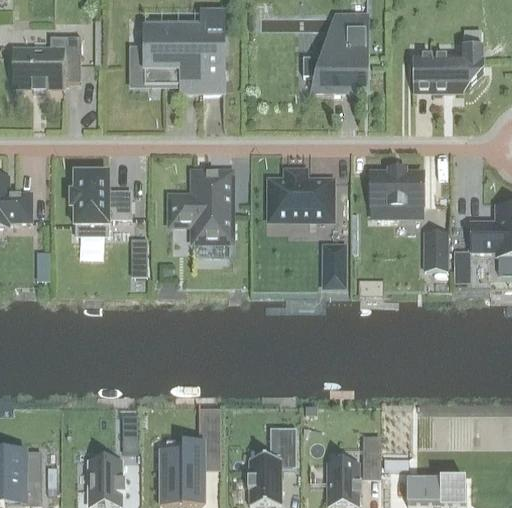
[(312,93),(360,93),(360,69),(367,69),(367,0),(366,0),(366,16),(335,16),(323,58),(303,58),(303,77),(317,77),(312,93)]
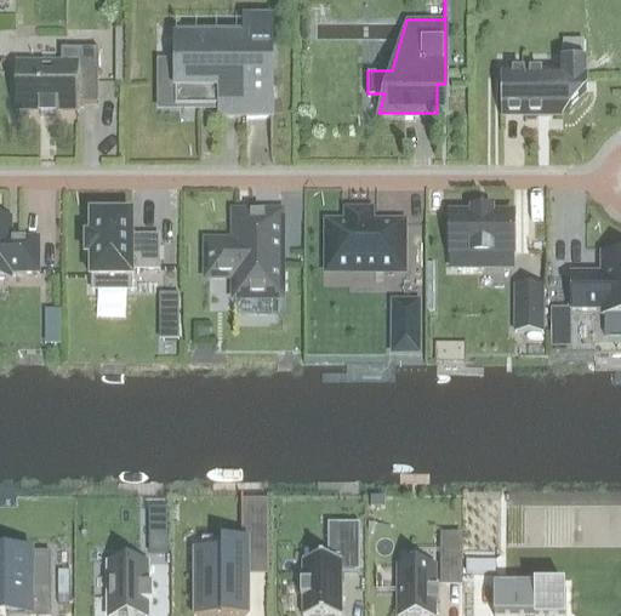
[(220,113),(271,113),(272,113),(272,11),(271,11),(269,17),(244,18),(244,38),(175,38),(175,61),(161,62),(161,84),(175,84),(175,103),(220,104),(220,113)]
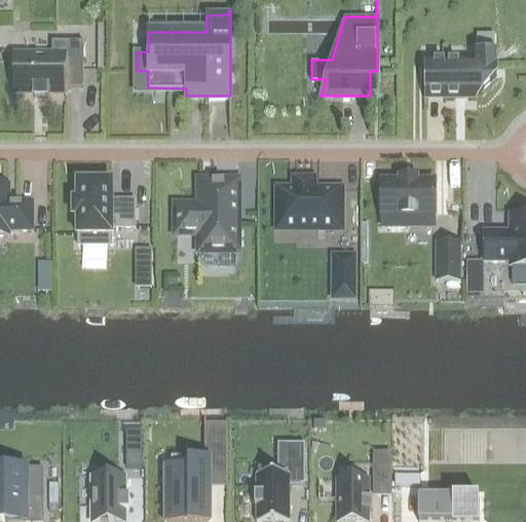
[(14,91),(34,91),(34,95),(46,96),(46,91),(65,91),(65,96),(67,96),(66,85),(83,85),(83,45),(57,45),(57,53),(14,53),(14,48),(12,48),(12,96),(14,96),(14,91)]
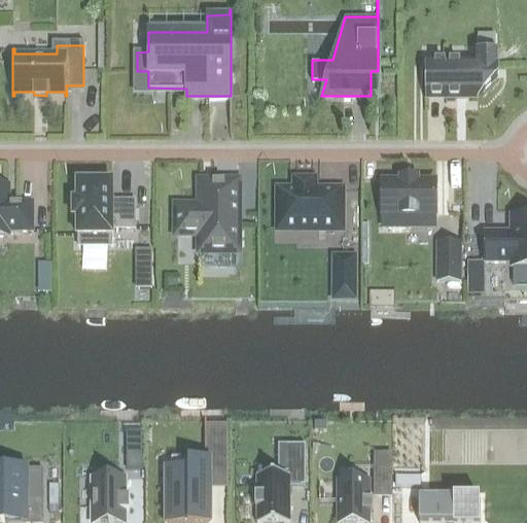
[(426,59),(426,63),(426,91),(426,95),(426,96),(428,96),(444,96),(477,96),(477,94),(497,74),(497,50),(495,50),(478,50),(476,50),(476,58),(444,58),(427,58),(426,58),(426,59)]
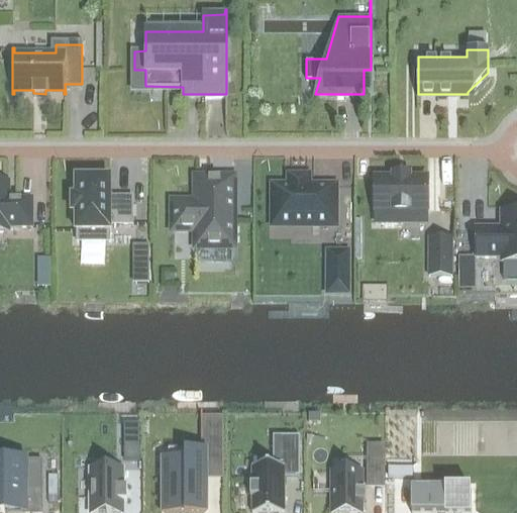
[(286,171),(286,185),(274,185),(274,217),(274,222),(290,222),(320,222),(334,222),(334,209),(334,185),(311,185),(311,171),(286,171)]
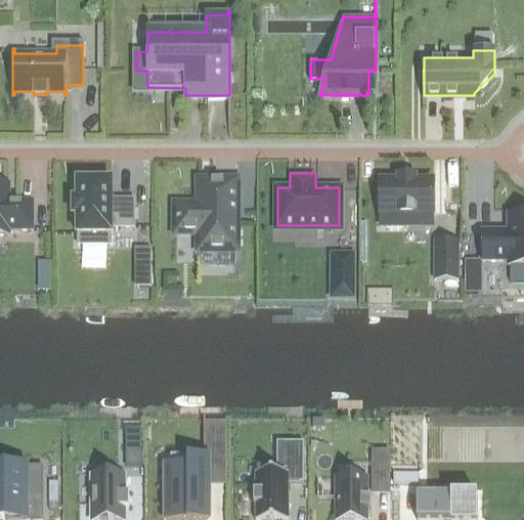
[(77,231),(112,232),(112,225),(134,225),(134,197),(112,197),(112,178),(93,178),(93,174),(81,174),(81,178),(77,178),(77,197),(73,197),(73,213),(77,213),(77,231)]
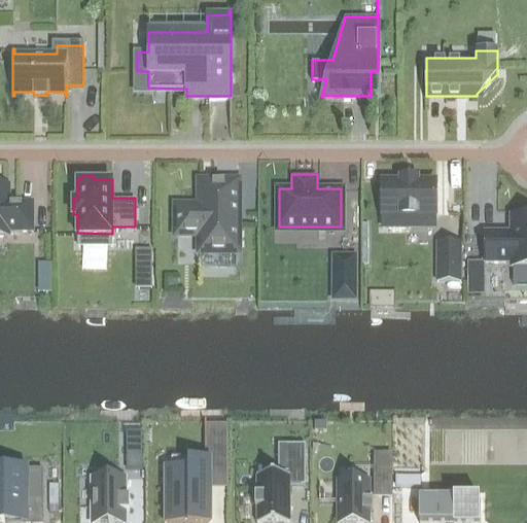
[(400,176),(400,179),(382,179),(382,213),(383,213),(383,225),(410,225),(410,213),(435,213),(435,179),(418,179),(418,176),(400,176)]
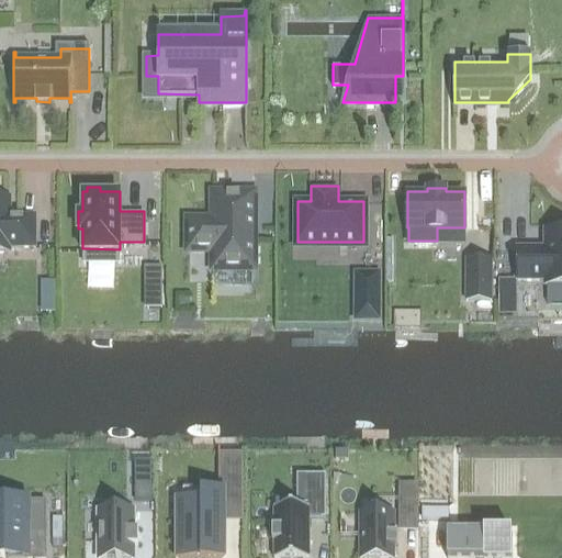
[(254,266),(254,194),(254,191),(228,191),(213,191),(213,218),(188,218),(188,247),(213,247),(213,266),(214,266),(214,281),(251,281),(251,266),(254,266)]
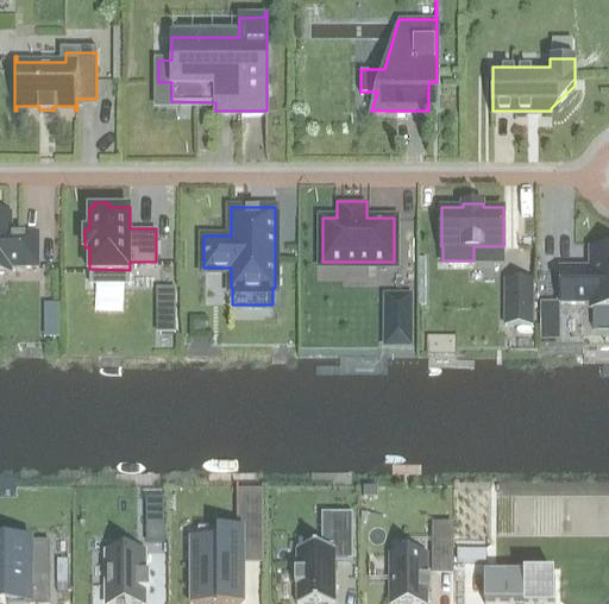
[(8,212),(0,211),(0,270),(8,270),(8,264),(37,264),(37,232),(8,232),(8,212)]
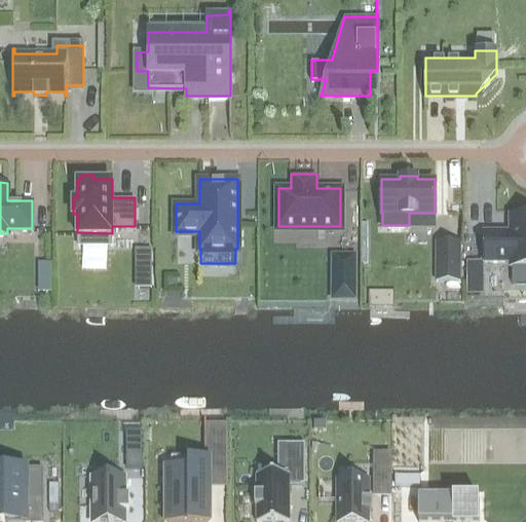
[(484,230),(484,260),(510,260),(510,264),(525,264),(525,213),(510,214),(510,230),(484,230)]
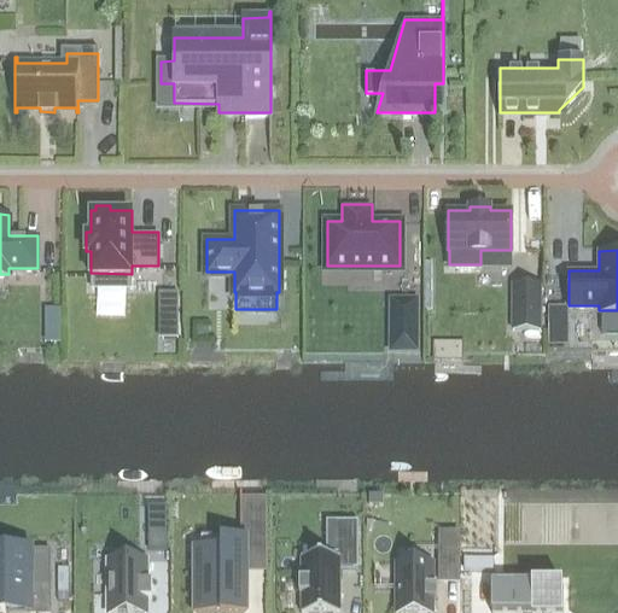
[(512,282),(512,326),(540,326),(540,282),(512,282)]
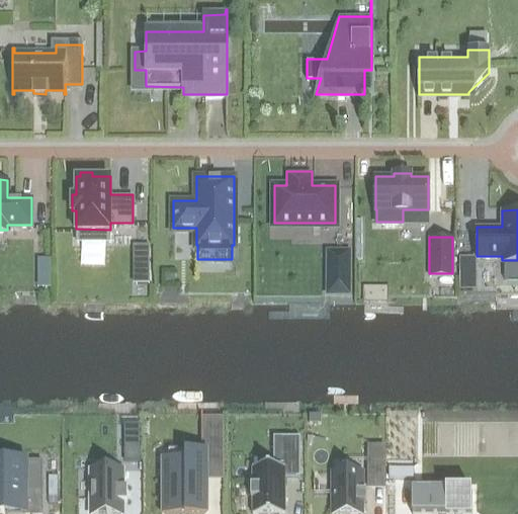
[(149,243),(134,243),(134,281),(140,281),(150,280),(149,243)]
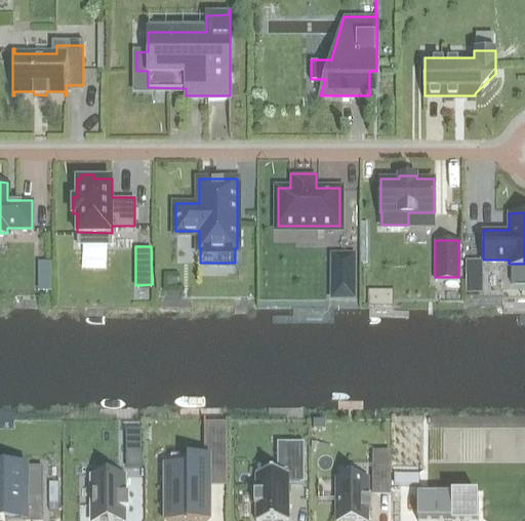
[(332,252),(332,296),(355,297),(355,252),(332,252)]
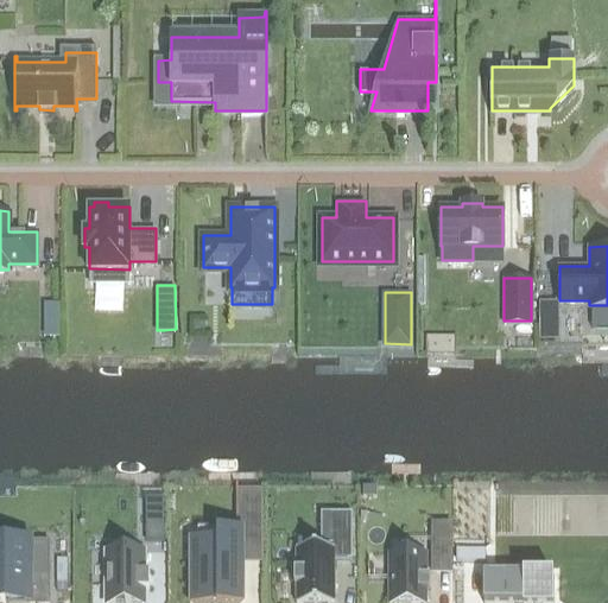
[(542,299),(542,321),(556,321),(556,299),(542,299)]
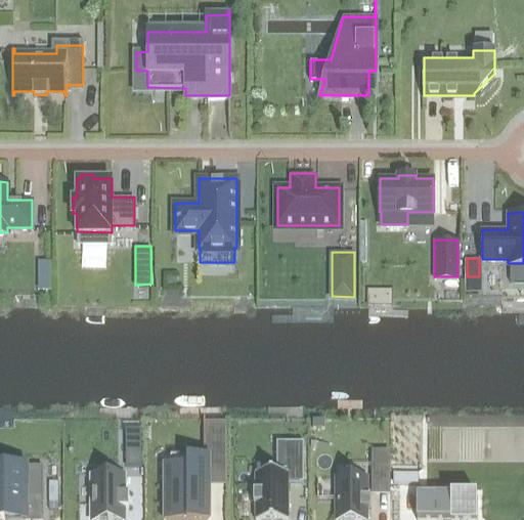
[(39,259),(39,271),(51,271),(51,259),(39,259)]
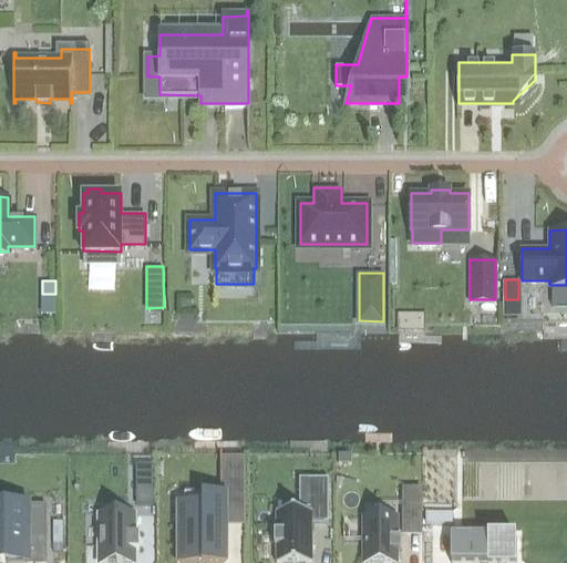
[(153,308),(146,308),(147,323),(164,321),(164,307),(153,308)]
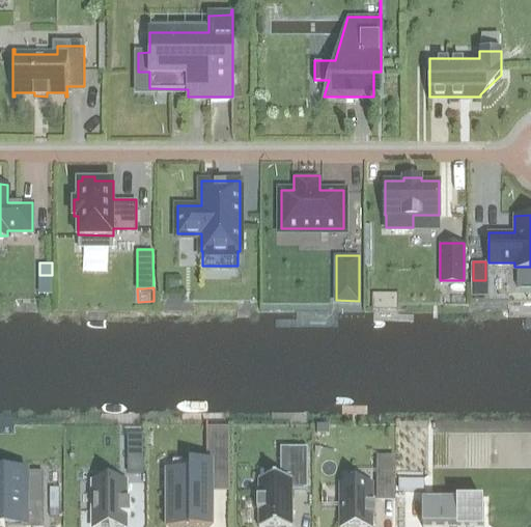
[(372,290),(372,301),(372,307),(373,307),(397,307),(397,301),(397,290),(372,290)]
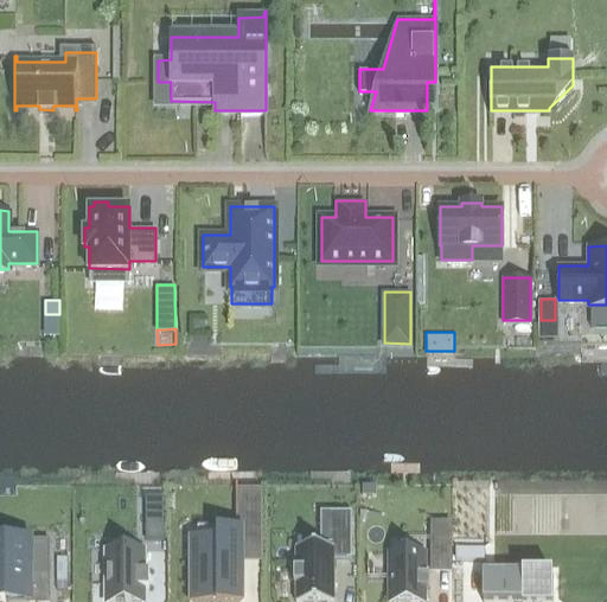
[(362,482),(362,493),(376,493),(376,482),(362,482)]
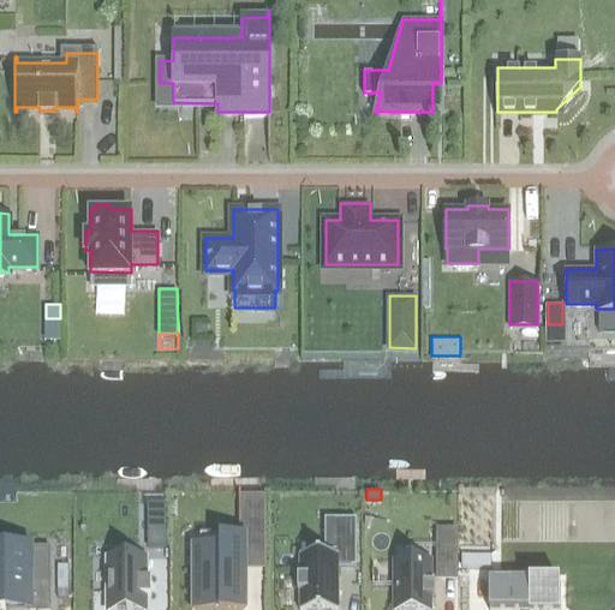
[(246,539),(266,539),(266,501),(246,501),(246,539)]
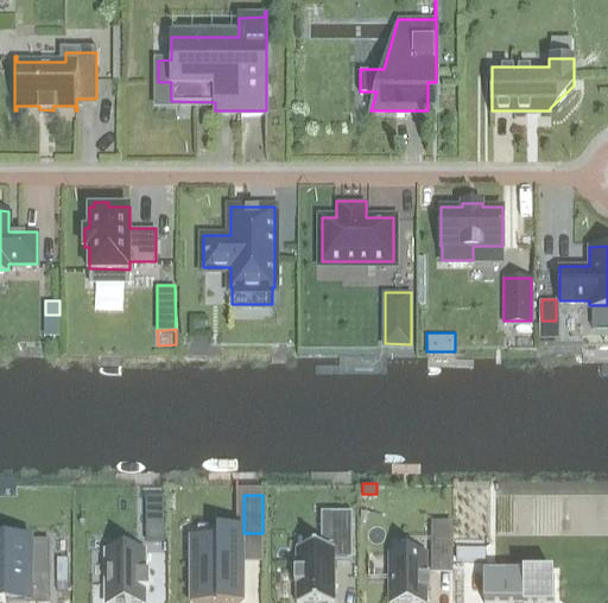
[(164,496),(147,496),(147,538),(164,538),(164,496)]
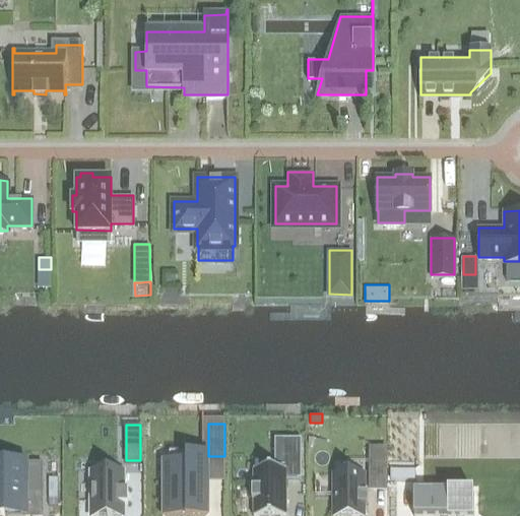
[(301,476),(301,436),(284,436),(284,466),(274,466),(253,467),(253,486),(251,486),(251,487),(253,487),(253,496),(251,496),(251,498),(253,498),(253,515),(285,515),(285,476),(301,476)]
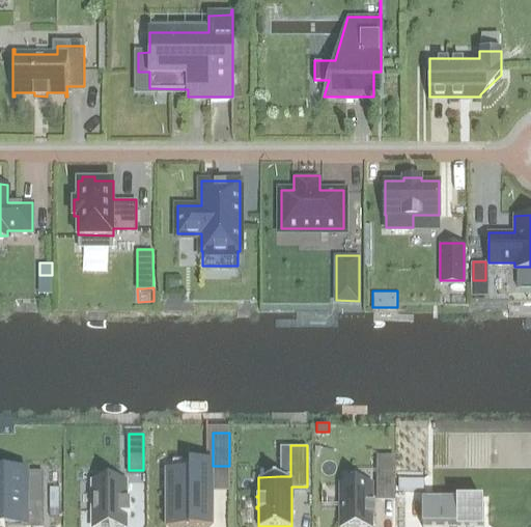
[(172,468),(172,526),(190,526),(208,526),(208,462),(189,462),(189,468),(172,468)]
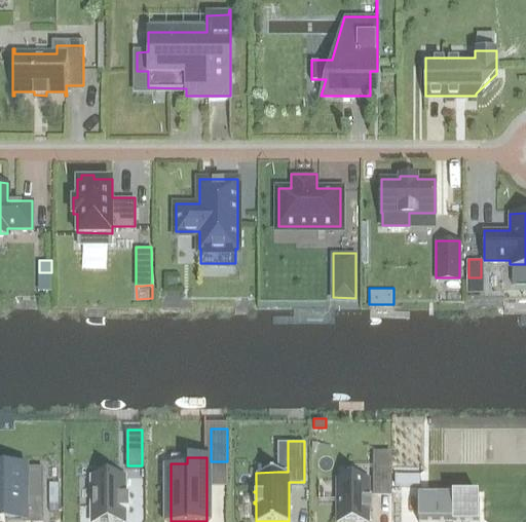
[(0,465),(0,464),(0,520),(4,521),(4,514),(26,514),(26,497),(42,497),(42,465),(14,465),(14,470),(0,470),(0,465)]
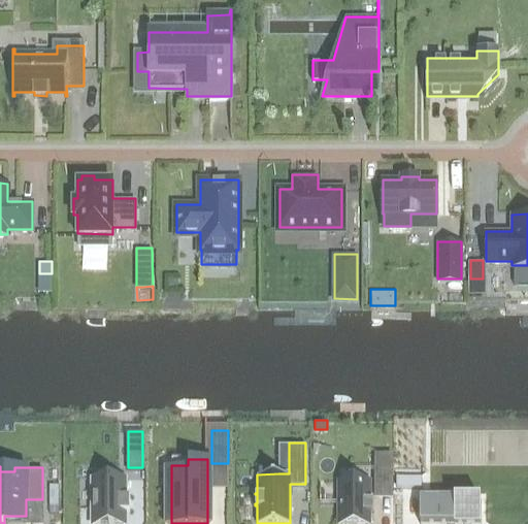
[(374,468),(374,494),(392,494),(392,468),(374,468)]
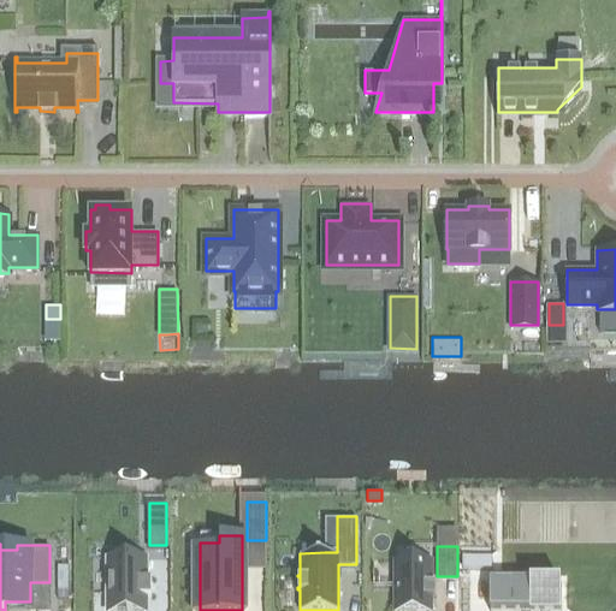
[(491,555),(462,555),(462,565),(491,565),(491,555)]
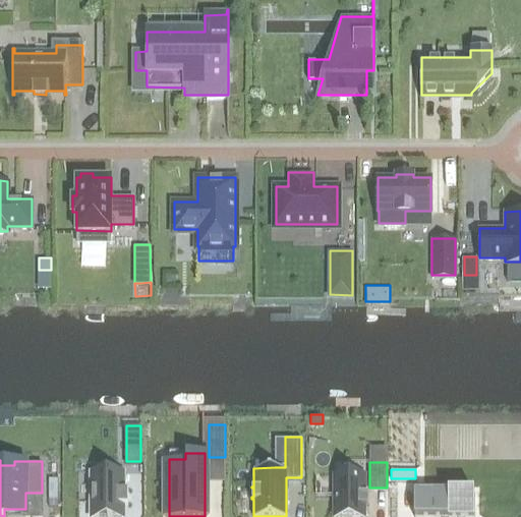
[(91,471),(91,516),(123,516),(123,504),(127,504),(127,490),(123,490),(123,471),(91,471)]
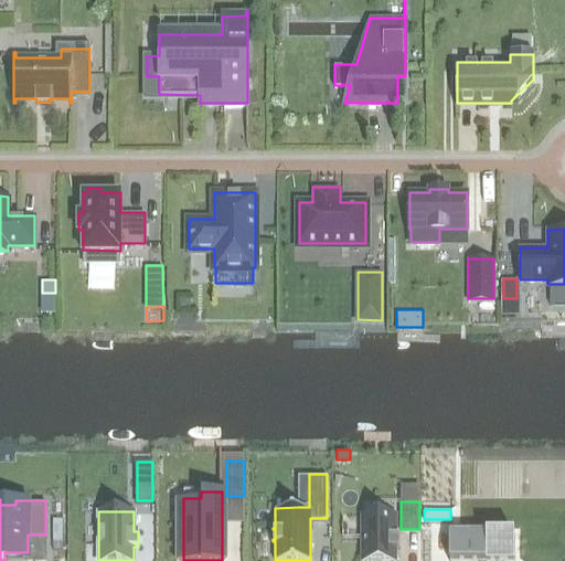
[(362,514),(362,560),(395,560),(395,547),(397,547),(397,535),(395,535),(395,514),(362,514)]
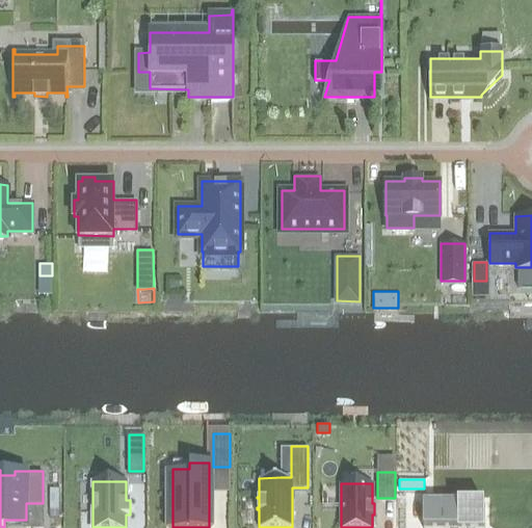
[(58,486),(50,486),(50,506),(58,506),(58,486)]
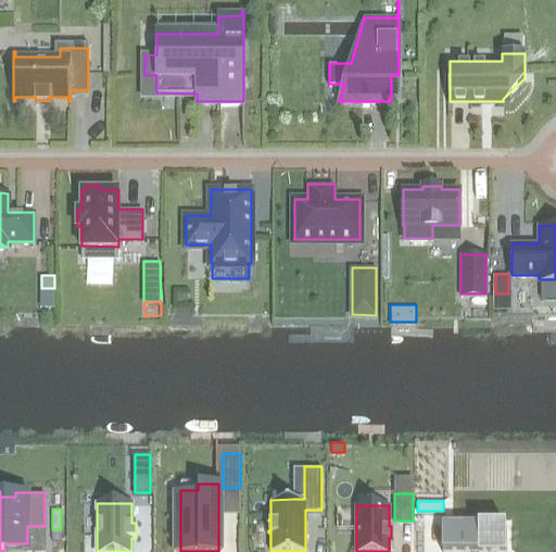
[(478,522),(442,522),(442,550),(478,550),(478,551),(506,551),(506,523),(478,523),(478,522)]
